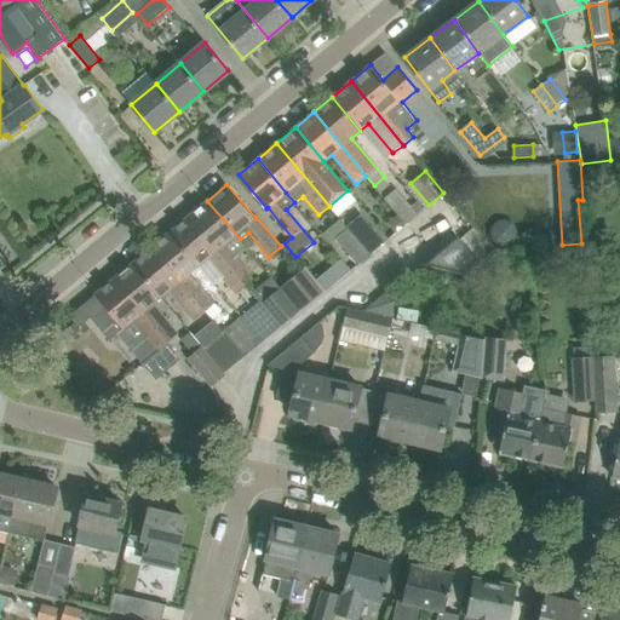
[(396,188),(384,197),(397,214),(407,224),(419,214),(396,188)]
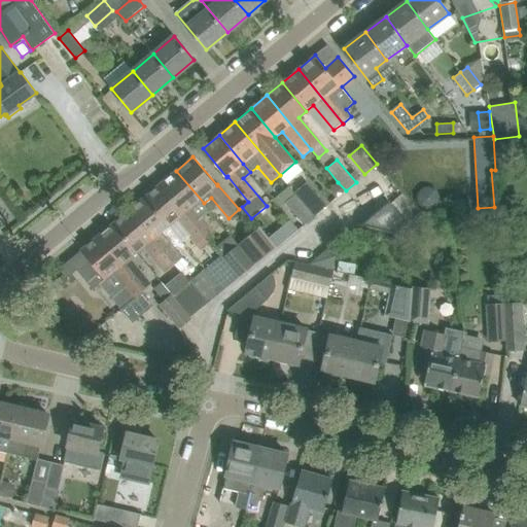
[(204,203),(176,171),(161,183),(206,237),(214,230),(197,210),(204,203)]
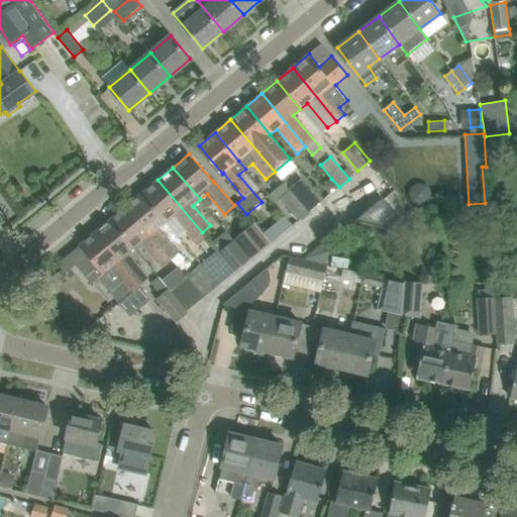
[(291,191),(309,212),(321,202),(301,179),(290,189),(291,190),(291,191)]
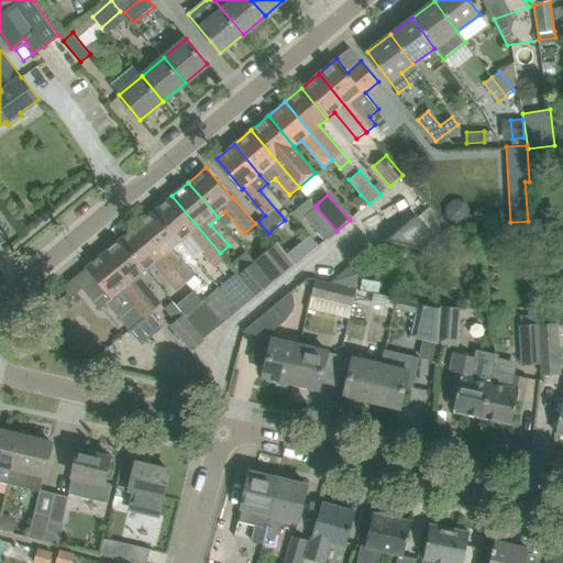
[(360,211),(370,203),(361,195),(352,202),(360,211)]
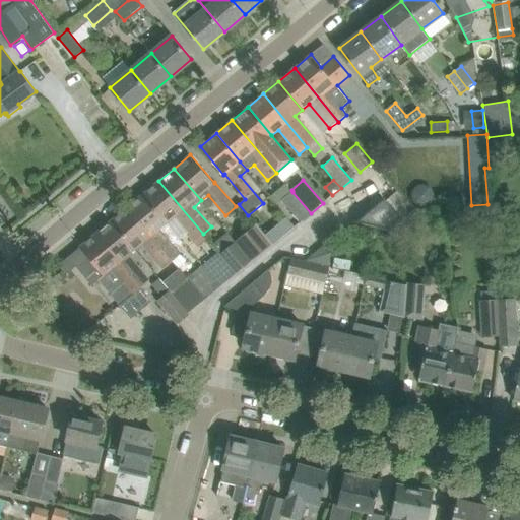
[(143,194),(167,222),(174,216),(195,241),(203,234),(158,181),(143,194)]
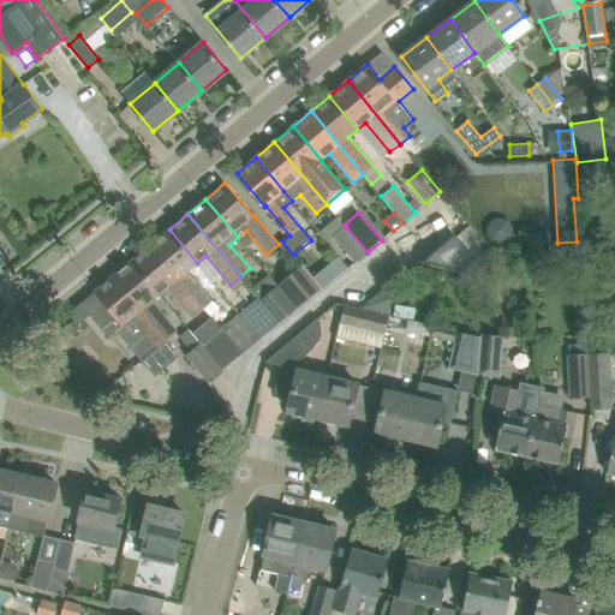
[(471,225),(457,237),(477,260),(490,248),(471,225)]
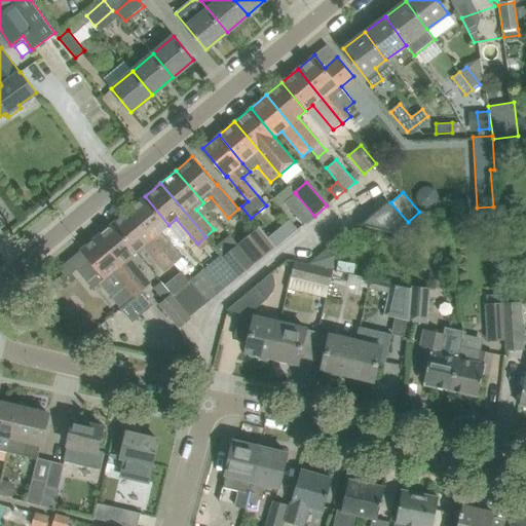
[(304,224),(314,216),(296,194),(286,201),(304,224)]
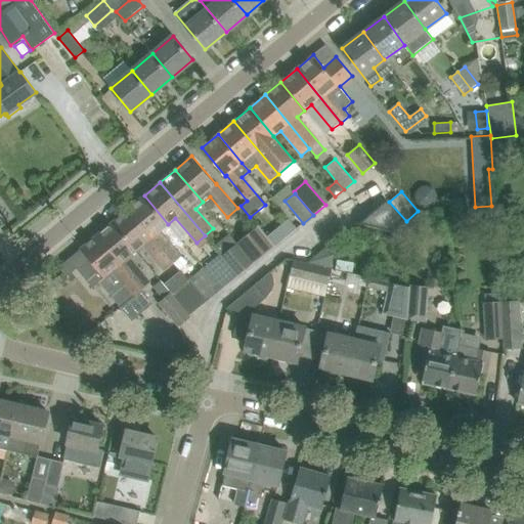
[(129,209),(173,262),(182,255),(161,230),(168,224),(144,195),(129,209)]
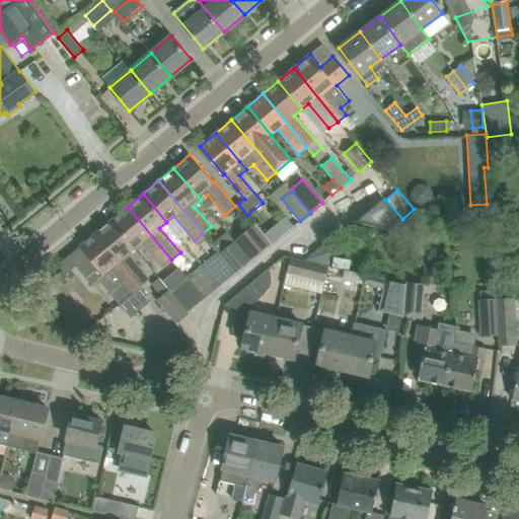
[(381,195),(349,222),(389,230),(402,219),(385,200),(381,195)]
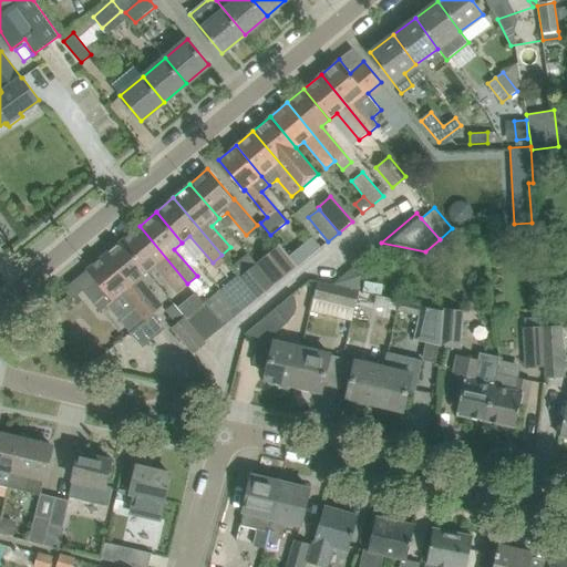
[(122,240),(148,271),(156,265),(178,291),(187,284),(140,226),(122,240)]
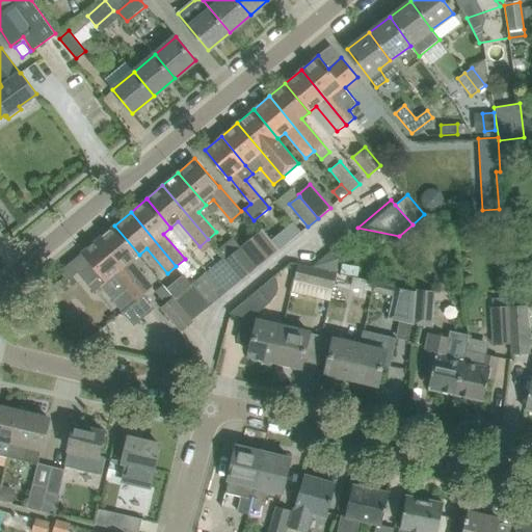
[(282,233),(289,241),(300,233),(294,223),(282,233)]
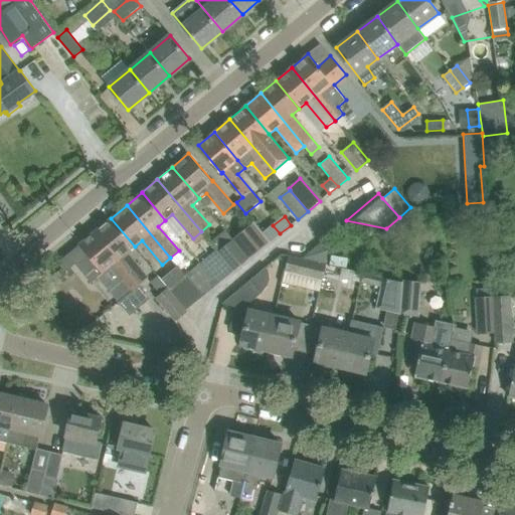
[(96,230),(140,284),(148,277),(128,251),(135,246),(111,218),(96,230)]
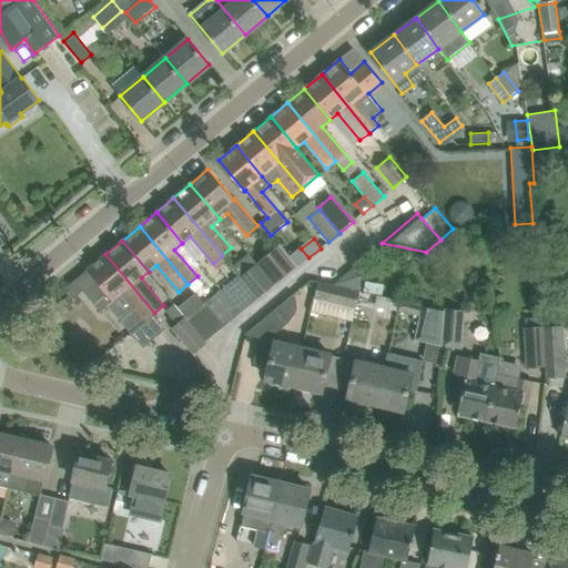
[(256,263),(275,285),(298,265),(281,243),(256,263)]
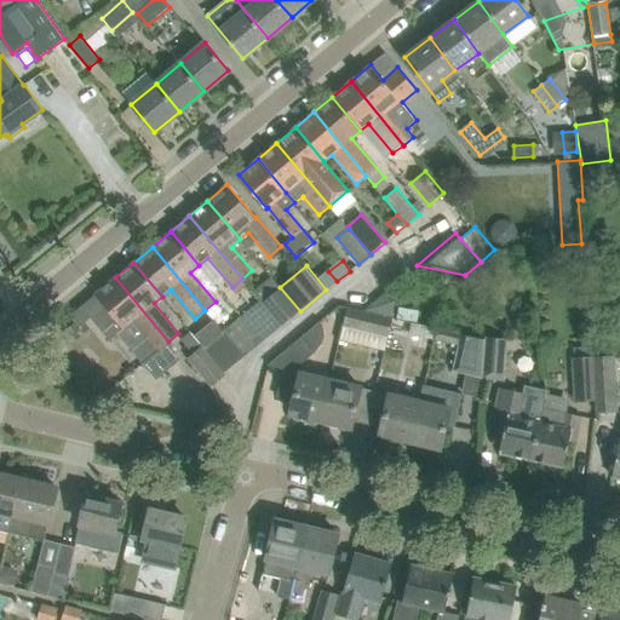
[(260,300),(281,326),(300,311),(280,287),(271,276),(253,292),(260,300)]
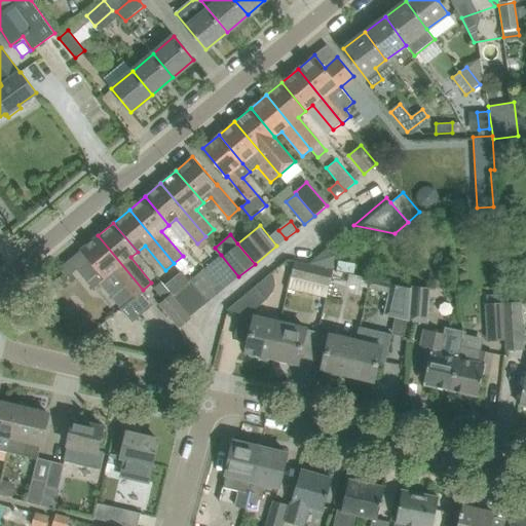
[(88,259),(77,269),(92,288),(100,283),(102,285),(113,275),(125,289),(113,298),(121,307),(143,290),(98,235),(80,250),(88,259)]
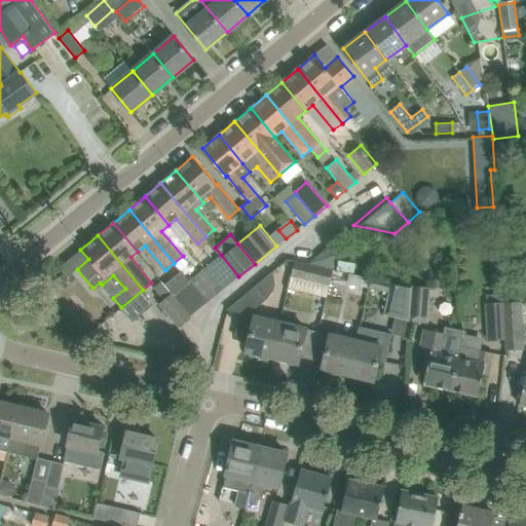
[(334,242),(308,264),(316,266),(333,269),(334,242)]
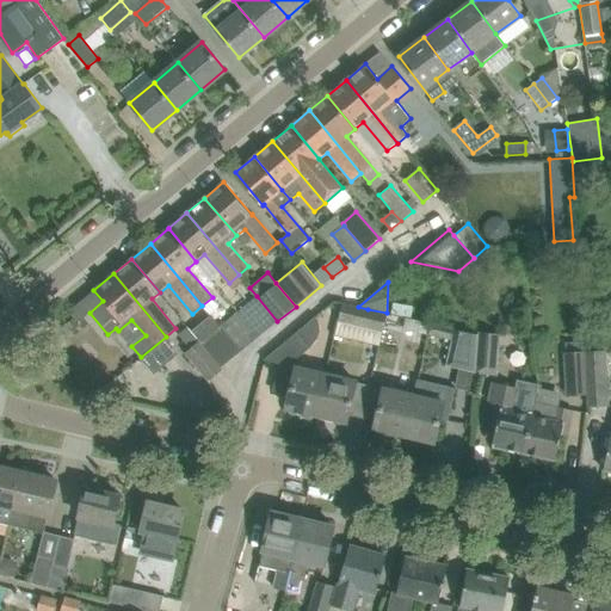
[(238,312),(259,337),(277,321),(257,296),(238,312)]
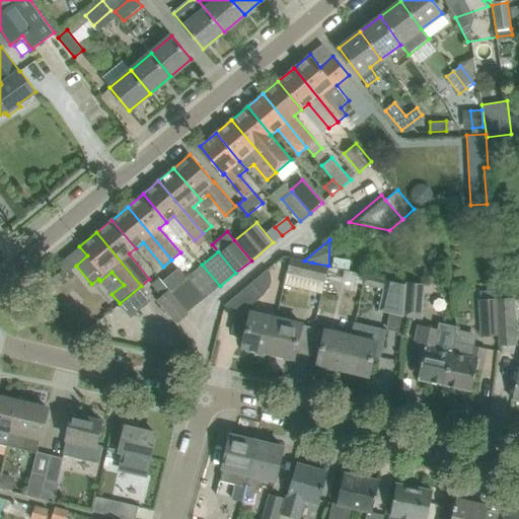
[(291,257),(287,273),(324,282),(328,266),(312,263),(304,261),(291,257)]
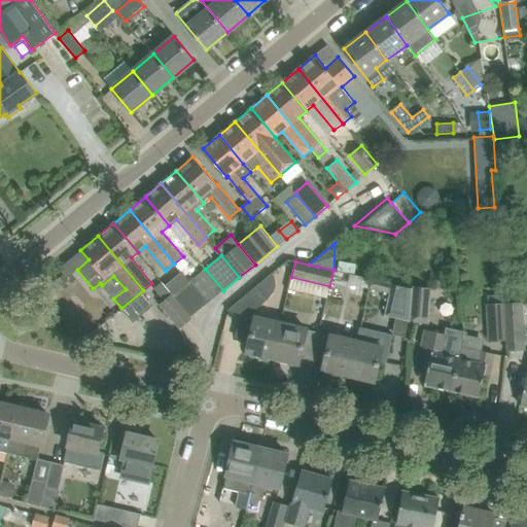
[(189,282),(207,304),(223,290),(205,269),(189,282)]
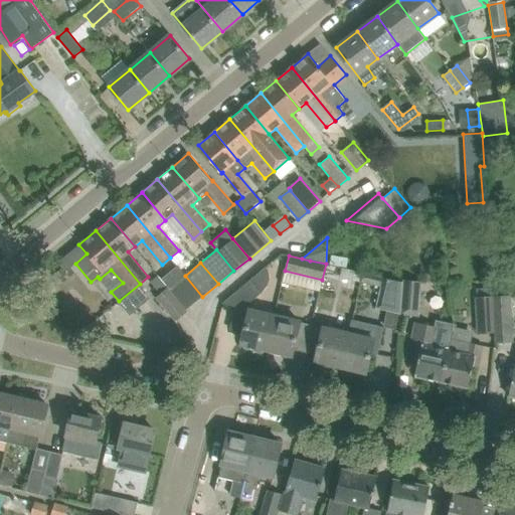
[(326,264),(323,277),(341,281),(342,277),(360,282),(362,273),(326,264)]
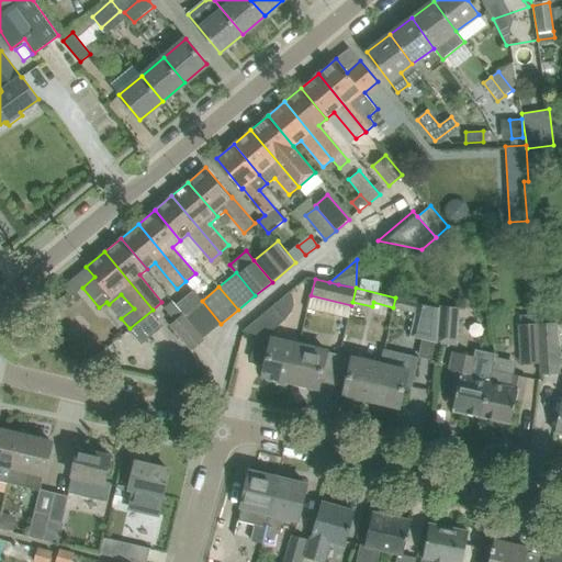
[(409,336),(437,343),(440,307),(395,298),(393,307),(415,312),(409,336)]
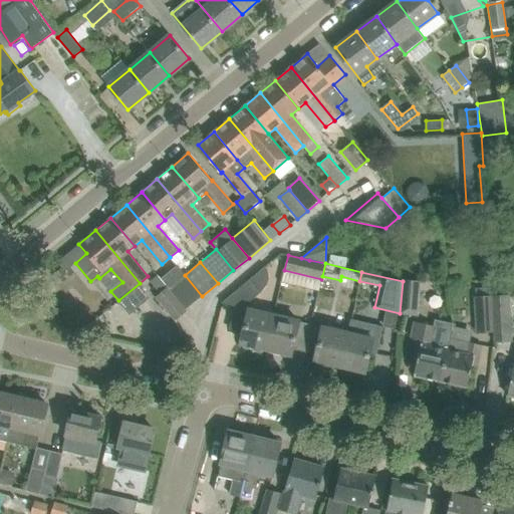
[(186,309),(202,296),(185,275),(169,287),(186,309)]
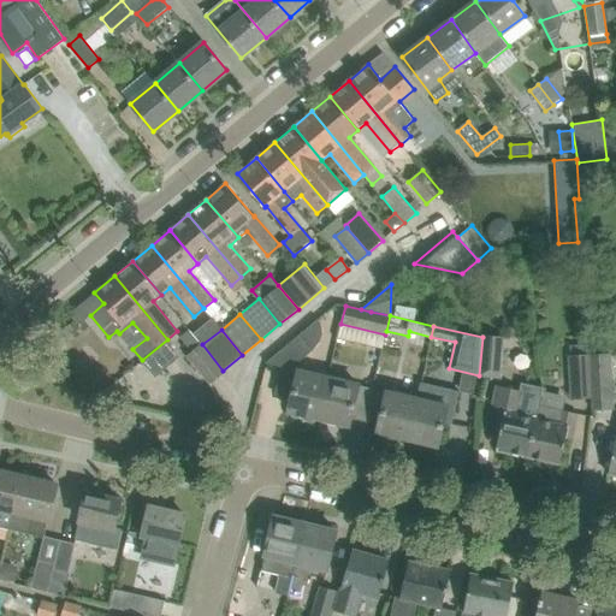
[(266,362),(290,368),(313,349),(301,335),(266,362)]
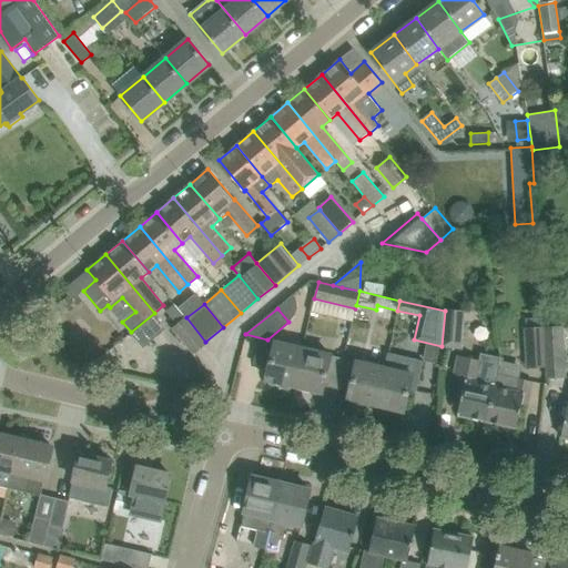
[(445,311),(442,346),(462,347),(465,310),(445,308),(445,311)]
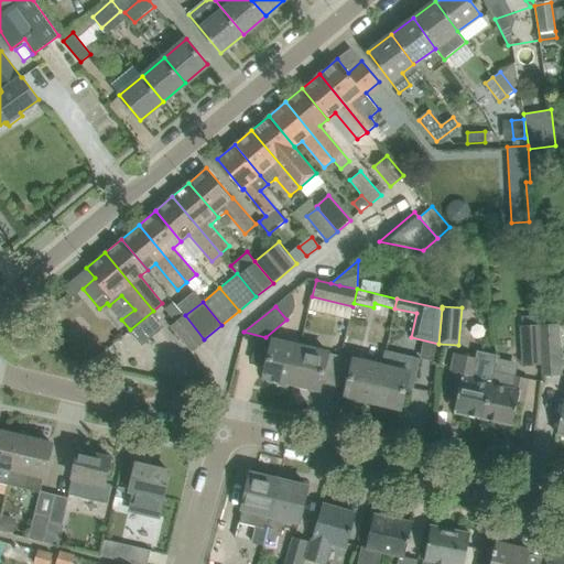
[(206,342),(204,339),(185,315),(172,326),(193,353),(206,342)]
